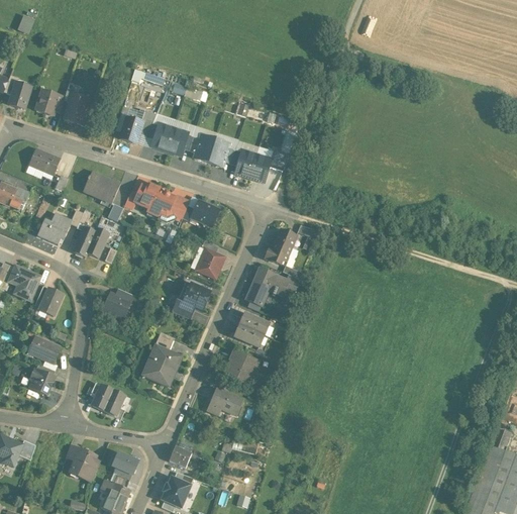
[(21,14),(16,29),(27,33),(33,18),(21,14)]
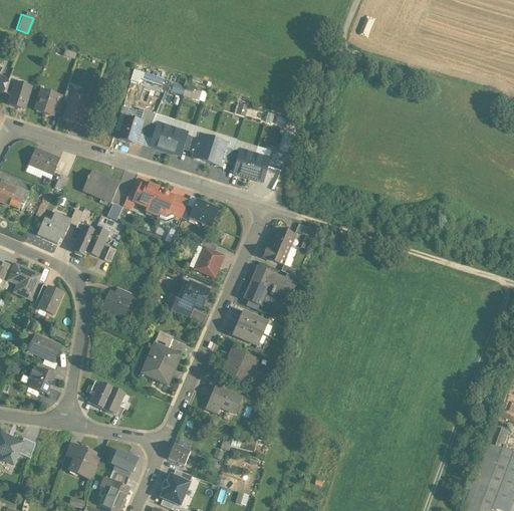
[(8,77),(0,73),(0,88),(3,90),(8,77)]
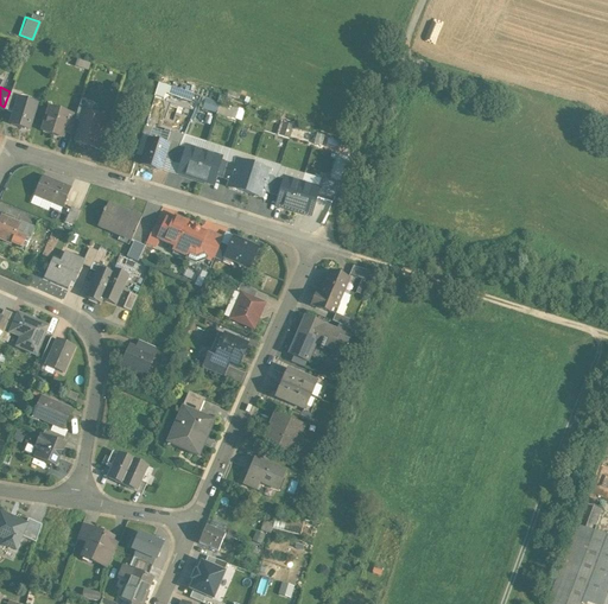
[(20,90),(12,88),(10,91),(4,107),(13,110),(18,96),(19,96),(20,90)]
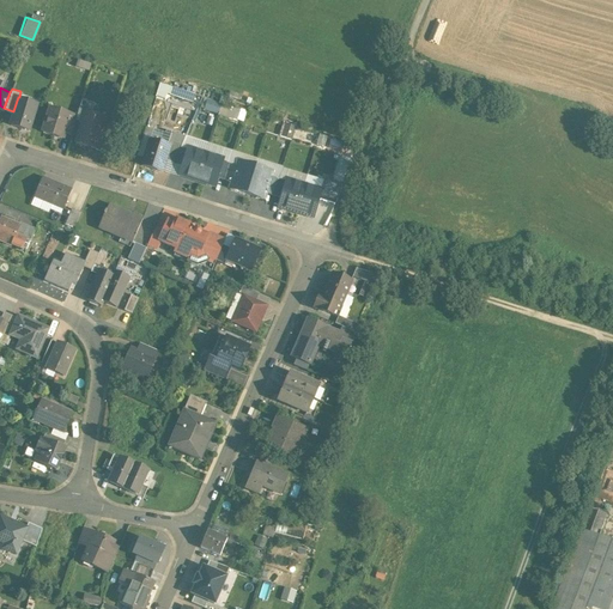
[(19,97),(18,97),(13,111),(11,122),(28,128),(36,102),(19,97)]
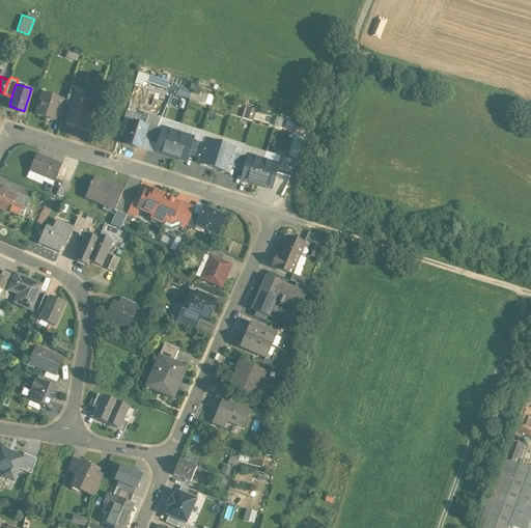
[(81,87),(71,84),(66,98),(65,102),(71,104),(72,103),(77,105),(79,98),(80,98),(79,95),(81,87)]
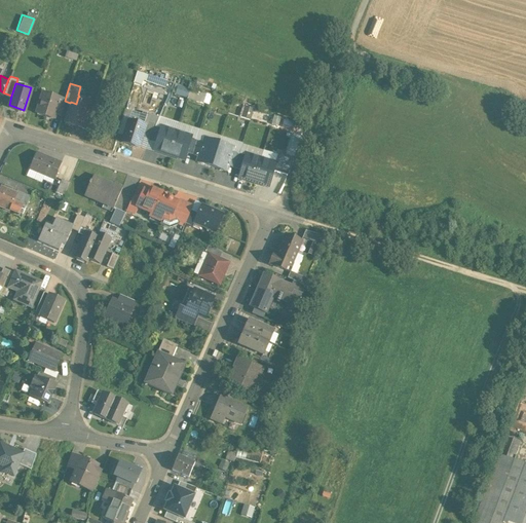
[(59,96),(43,91),(36,112),(53,117),(54,112),(59,96)]
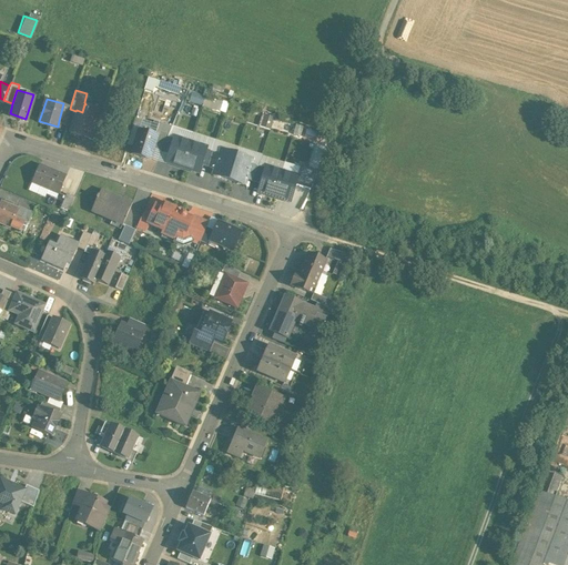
[(214,108),(224,111),(227,102),(217,99),(214,108)]
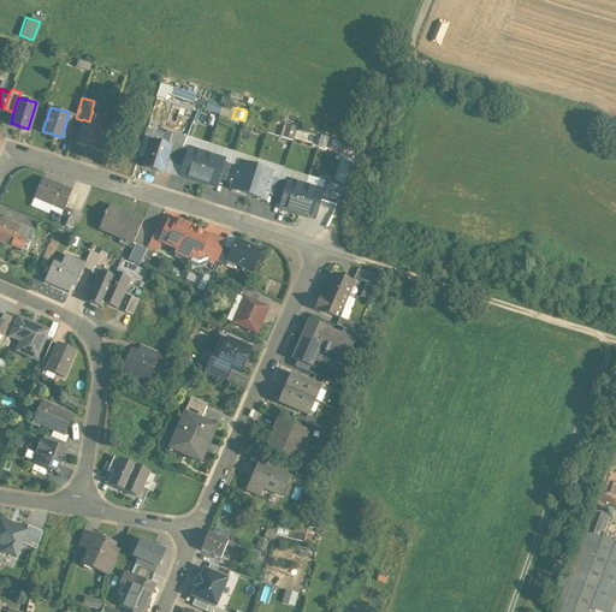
[(77,113),(69,111),(69,112),(64,131),(71,134),(76,118),(77,113)]
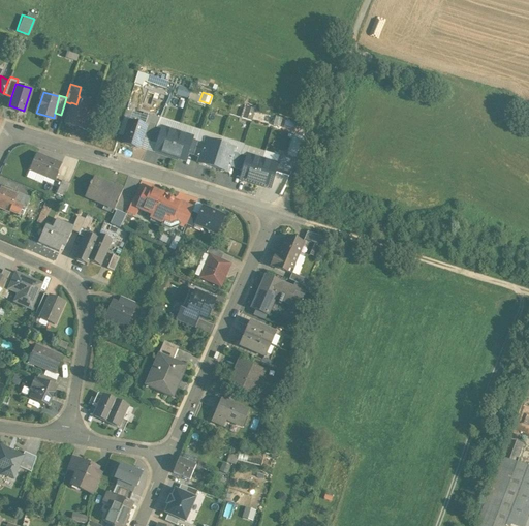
[(80,97),(79,97),(76,104),(71,102),(70,103),(65,121),(82,126),(87,110),(90,100),(80,97)]
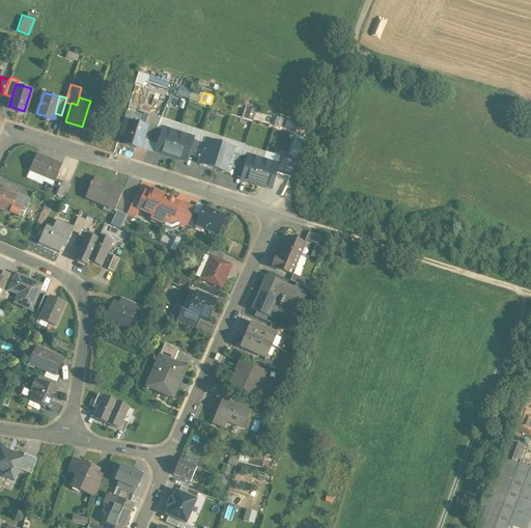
[(93,112),(87,110),(82,127),(88,129),(93,112)]
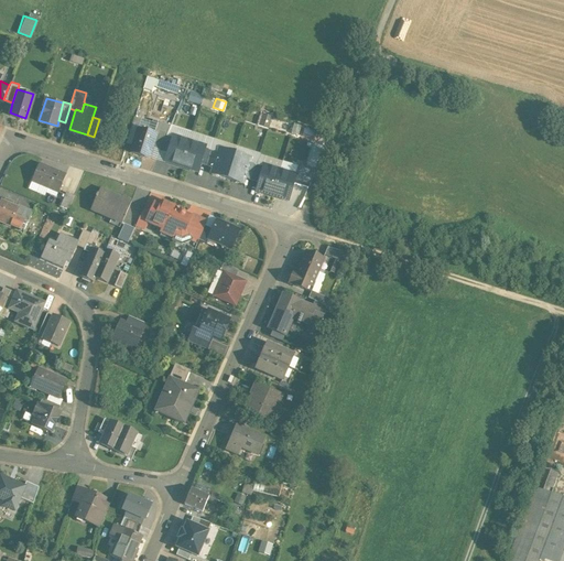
[(279,133),(282,122),(267,118),(263,128),(279,133)]
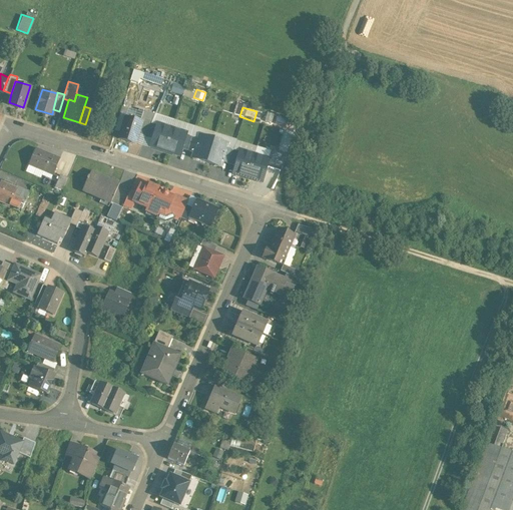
[(152,118),(141,114),(139,120),(141,121),(138,132),(145,134),(150,121),(152,118)]
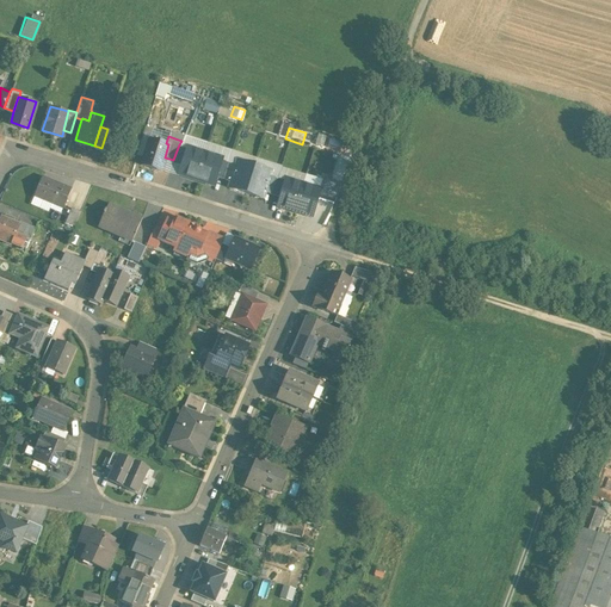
[(166,143),(149,137),(141,162),(161,169),(165,158),(168,144),(166,143)]
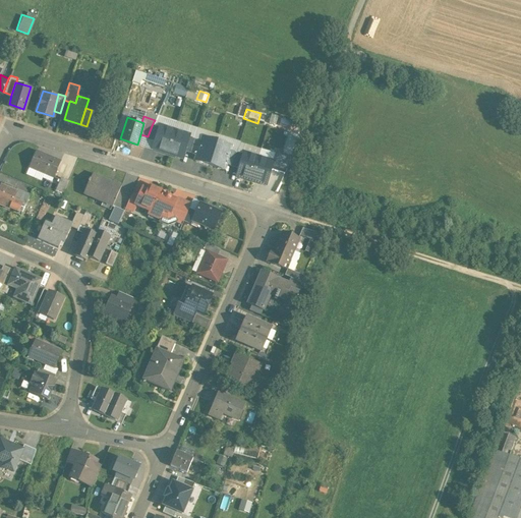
[(159,125),(153,123),(148,136),(155,138),(159,125)]
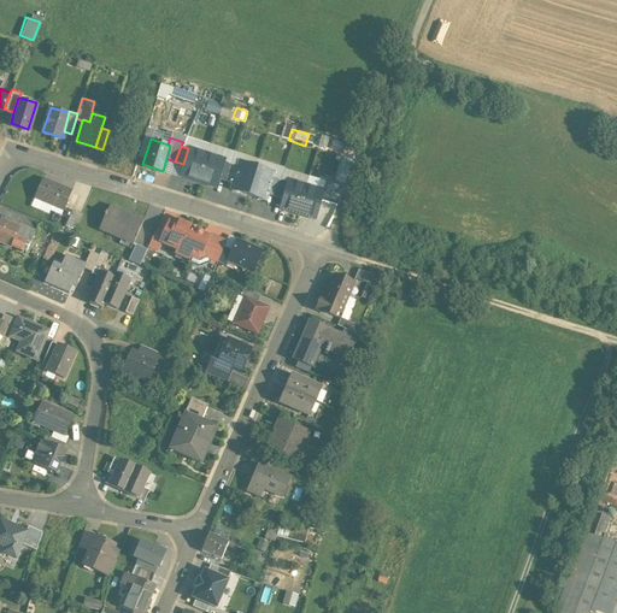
[(206,152),(189,146),(188,148),(183,164),(181,174),(198,180),(206,152)]
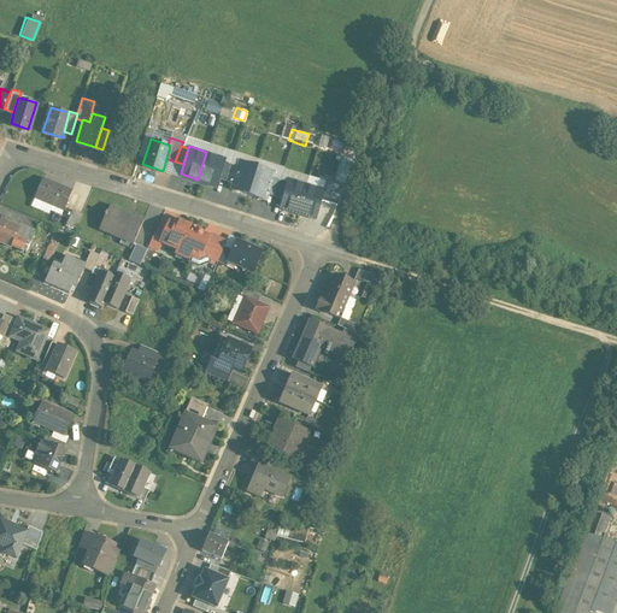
[(224,157),(206,152),(198,180),(216,184),(218,175),(223,159),(224,157)]
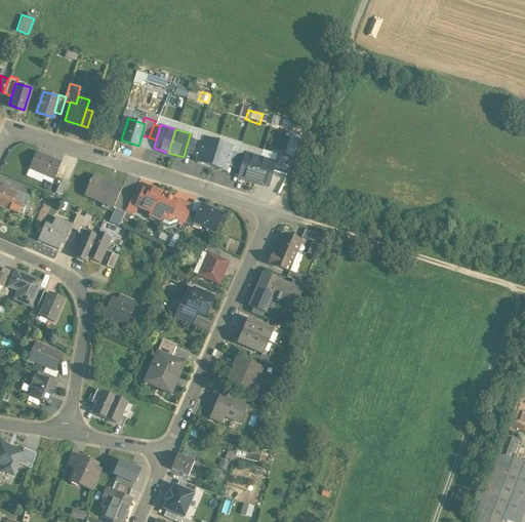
[(190,135),(186,149),(192,151),(196,137),(190,135)]
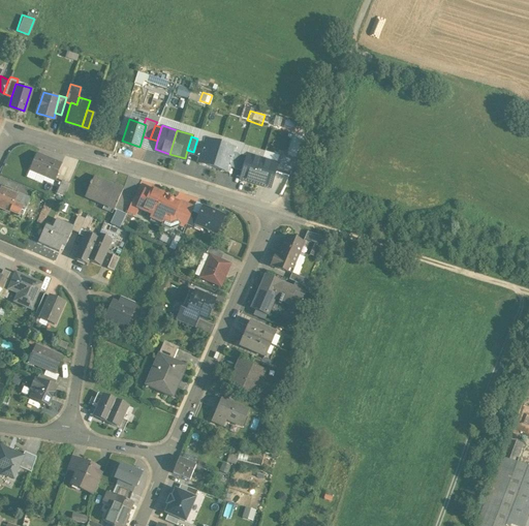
[(220,142),(206,136),(204,141),(199,155),(198,160),(213,165),(220,142)]
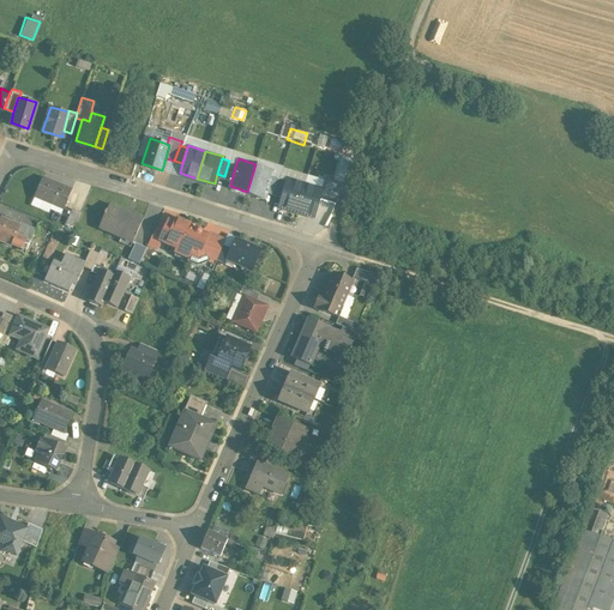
[(236,163),(229,161),(224,176),(232,180),(236,163)]
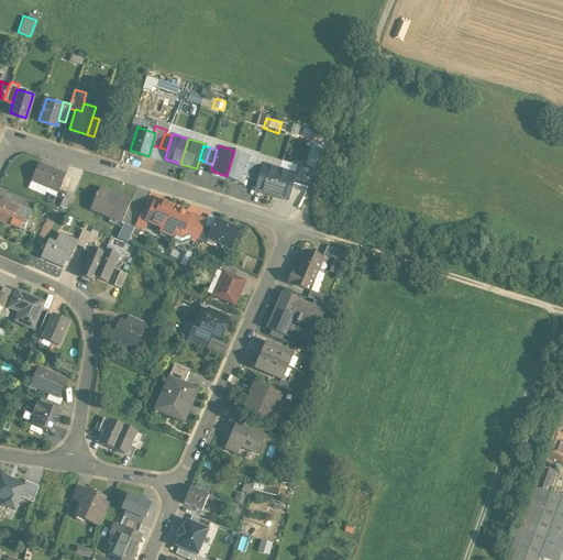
[(250,155),(234,151),(227,176),(242,180),(244,175),(249,160),(250,155)]
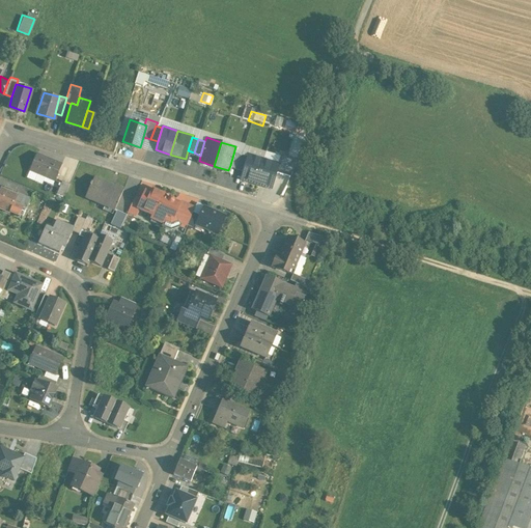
[(241,153),(234,150),(230,165),(236,166),(241,153)]
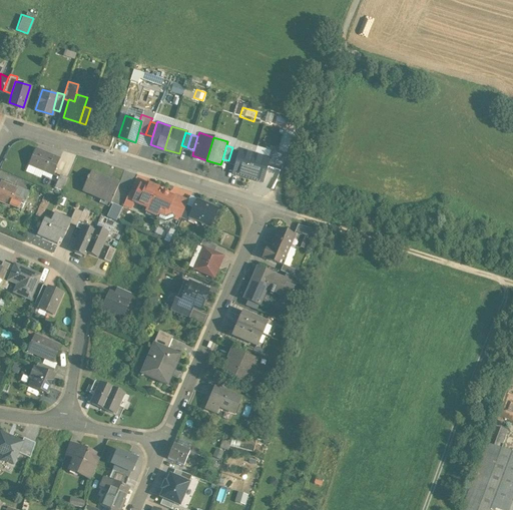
[(59,157),(35,147),(28,163),(52,173),(59,157)]
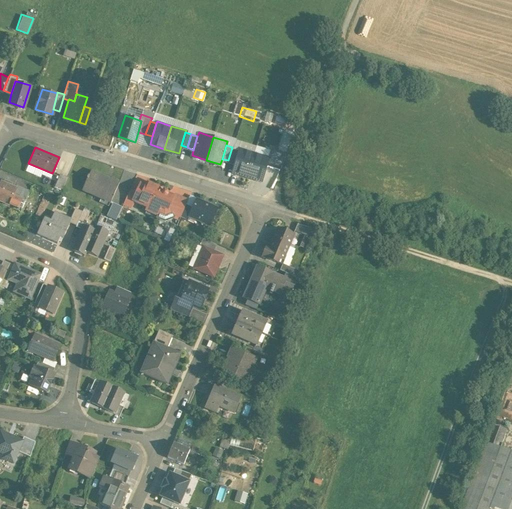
[(239,149),(232,147),(228,160),(235,162),(239,149)]
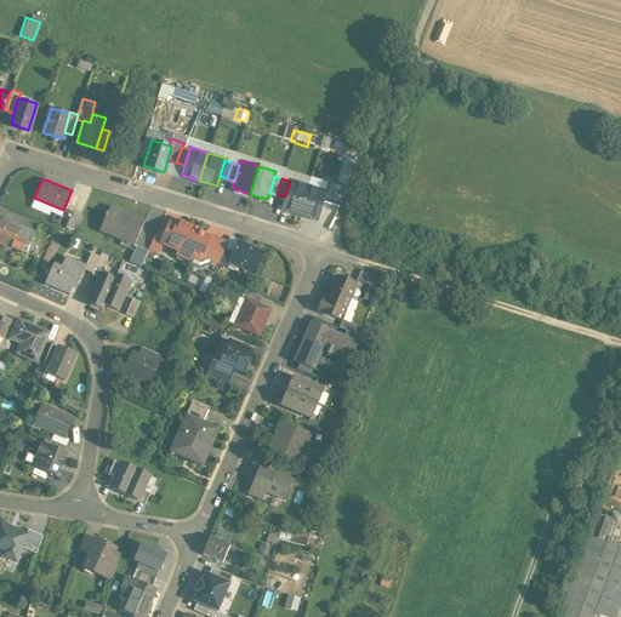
[(308,184),(290,178),(285,196),(281,206),(300,212),(308,184)]
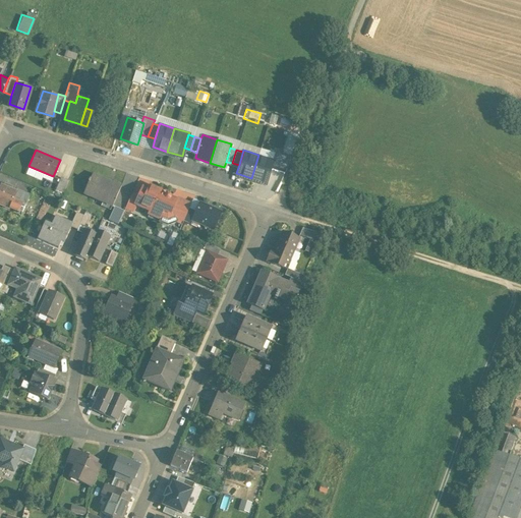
[(287,155),(275,151),(273,159),(271,167),(282,170),(287,155)]
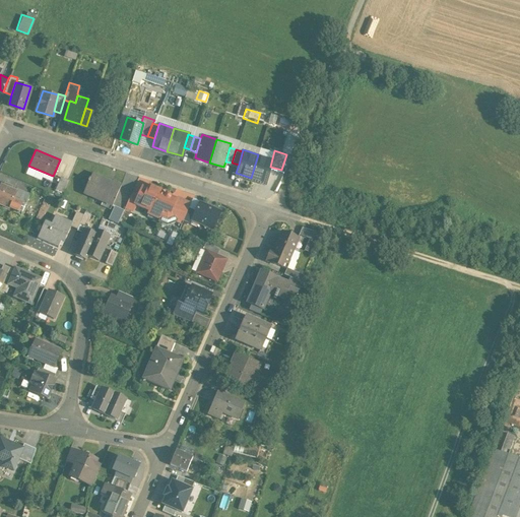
[(272,158),(258,154),(251,178),(265,182),(270,167),(272,158)]
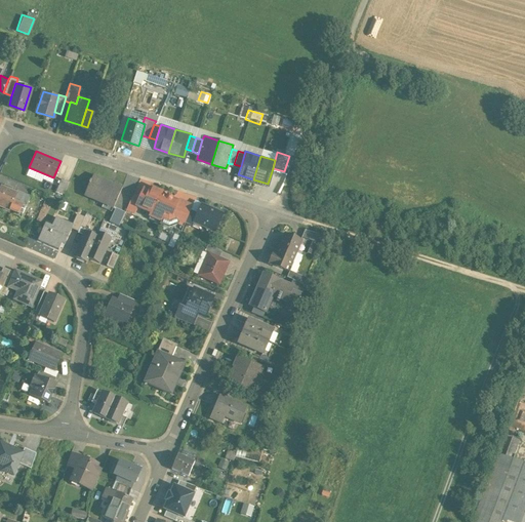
[(121,187),(92,174),(90,179),(89,178),(88,182),(89,182),(84,193),(113,206),(121,187)]
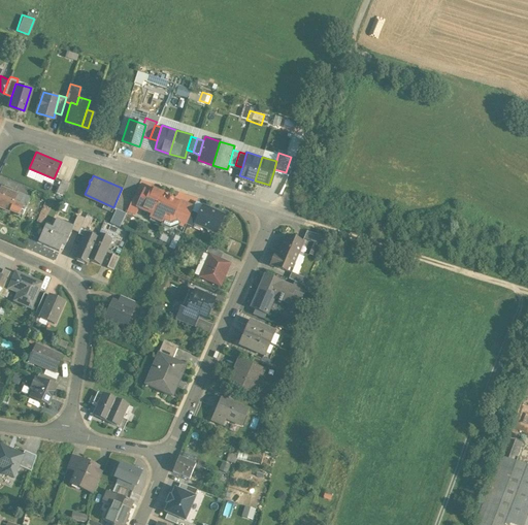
[(69,182),(62,178),(56,191),(64,194),(69,182)]
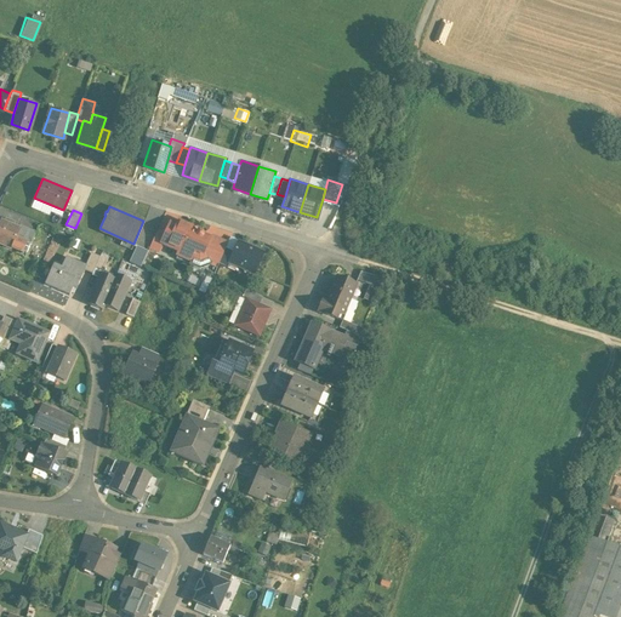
[(13,221),(7,217),(5,222),(0,218),(0,241),(26,252),(29,244),(16,238),(20,228),(18,227),(12,224),(13,221)]
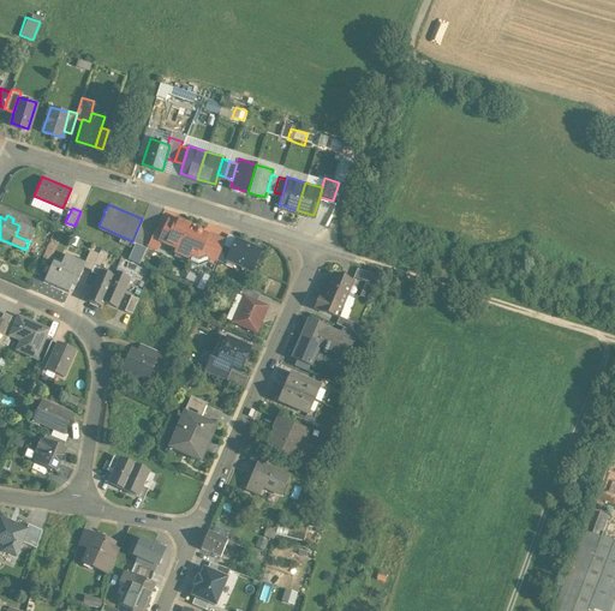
[(189,223),(177,217),(174,222),(168,220),(163,228),(160,238),(160,239),(177,246),(175,251),(187,256),(189,256),(191,249),(197,251),(201,250),(202,246),(207,235),(201,232),(201,231),(199,228),(197,226),(193,228),(193,229),(187,227),(189,223)]
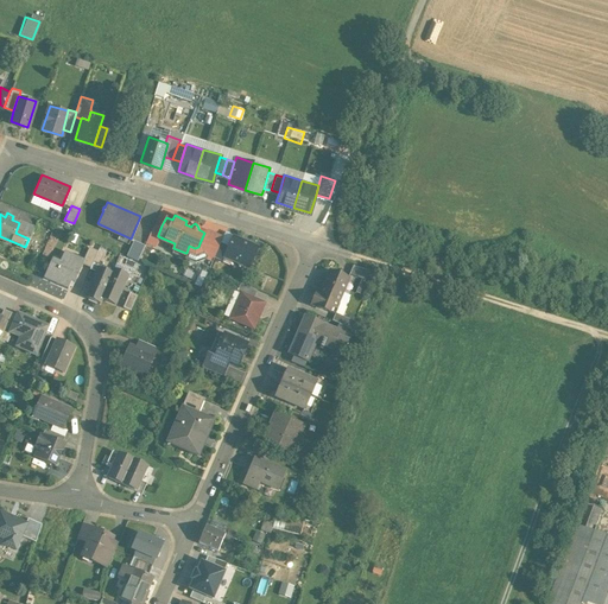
[(35,224),(19,218),(18,222),(19,223),(16,233),(29,239),(35,224)]
